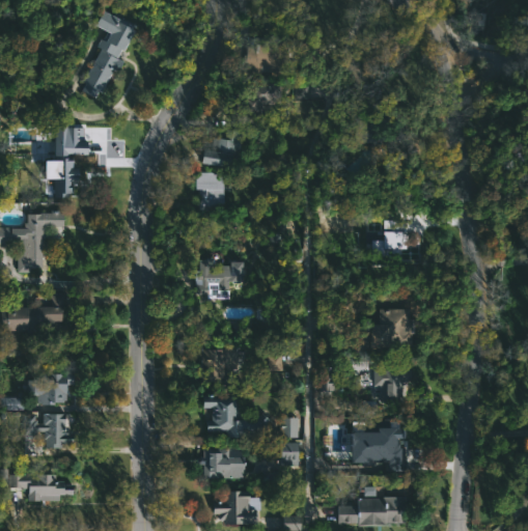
[(144,31),(129,62),(135,66),(130,77),(124,75),(111,103),(94,94),(98,88),(95,87),(112,54),(107,51),(111,44),(115,46),(119,37),(104,30),(111,15),(144,31)]
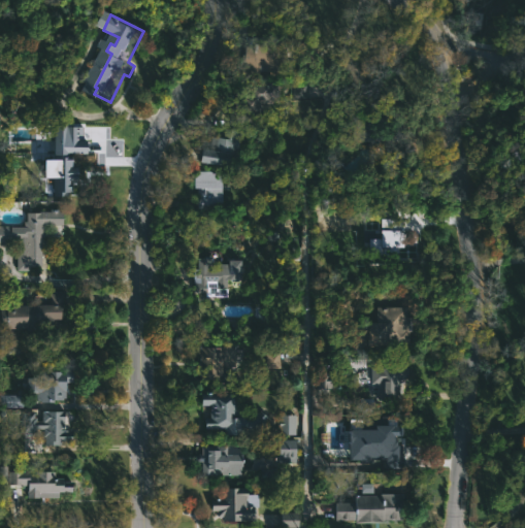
[(294,44),(293,76),(242,75),(243,54),(245,54),(247,45),(254,45),(254,43),(294,44)]
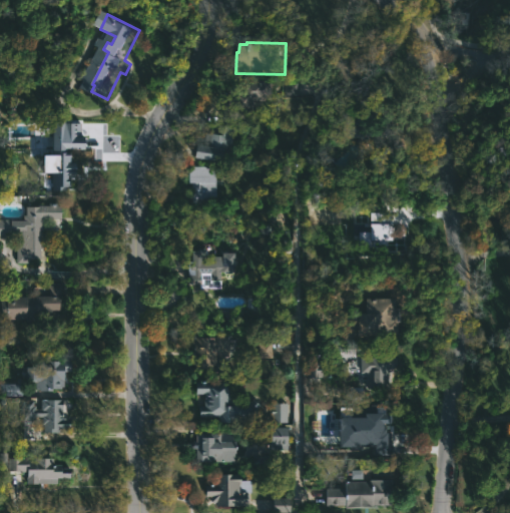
[(245,110),(233,110),(233,90),(240,90),(240,79),(271,79),(271,97),(266,98),(266,101),(253,101),(253,110),(245,110)]
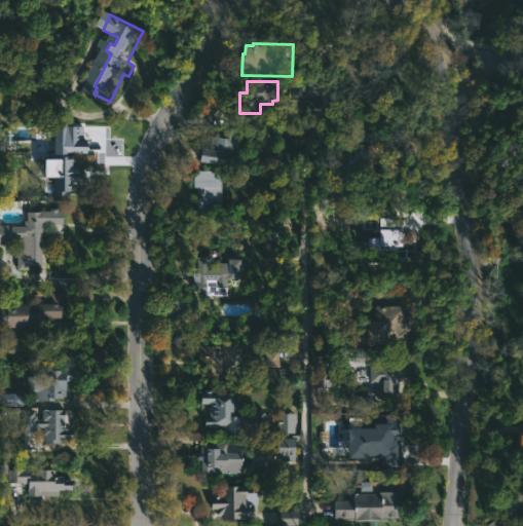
[(67,124),(84,125),(84,140),(88,140),(87,153),(71,153),(71,157),(75,157),(75,166),(80,166),(80,182),(75,182),(75,191),(70,191),(70,196),(54,196),(54,179),(43,179),(43,158),(53,158),(54,138),(43,138),(44,124),(67,124)]
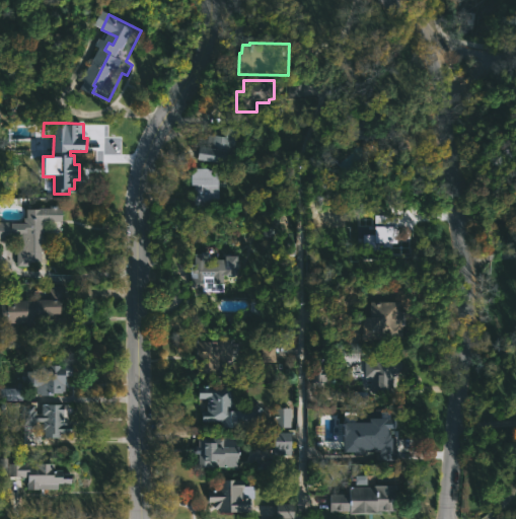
[(237,129),(233,155),(224,154),(223,163),(196,159),(198,147),(206,148),(208,135),(213,135),(215,126),(237,129)]
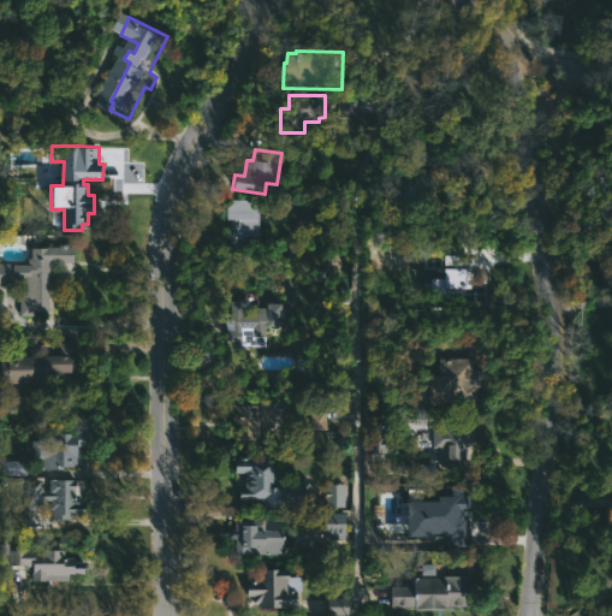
[(259,219),(259,244),(231,244),(231,220),(227,220),(227,200),(259,199),(259,219)]
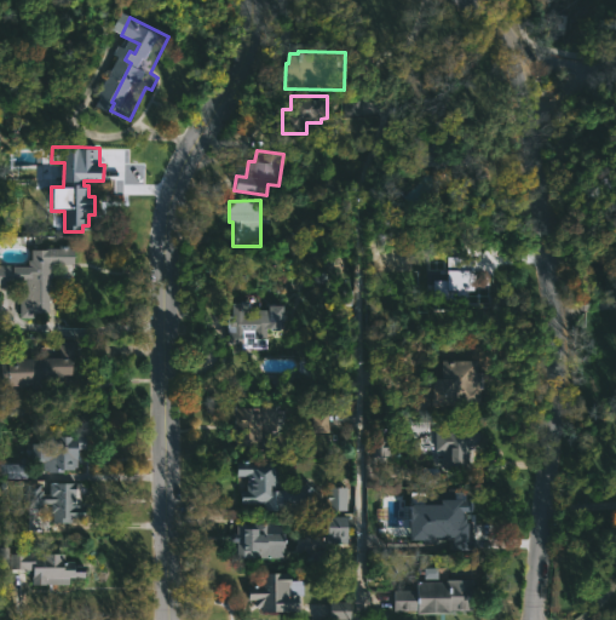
[(69,246),(69,248),(74,248),(74,264),(51,264),(51,277),(49,277),(49,319),(19,317),(21,287),(0,287),(0,265),(28,267),(28,260),(30,260),(30,251),(45,251),(45,248),(59,248),(59,246),(69,246)]
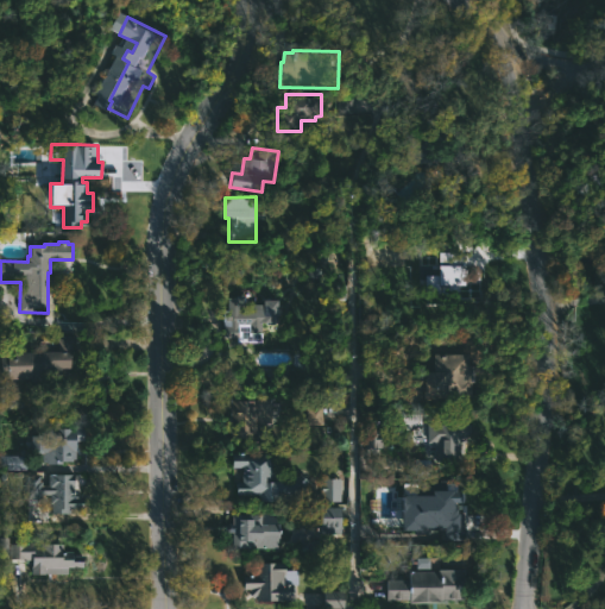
[(465,290),(428,290),(428,276),(441,276),(441,255),(465,255),(465,290)]
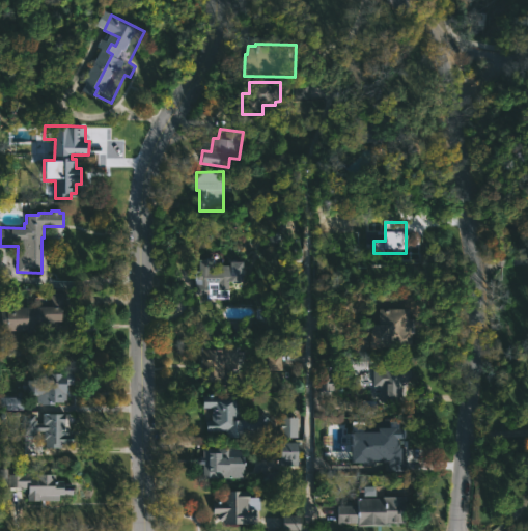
[(210,260),(210,264),(230,266),(230,262),(242,262),(242,281),(229,281),(229,299),(207,299),(207,295),(200,295),(200,287),(196,287),(196,276),(200,276),(200,259),(210,260)]
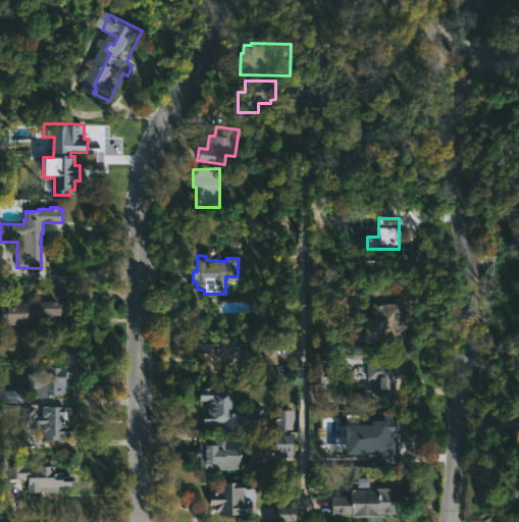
[(51,322),(51,333),(26,333),(26,325),(1,326),(1,303),(50,302),(50,291),(60,291),(61,316),(51,316),(51,322)]
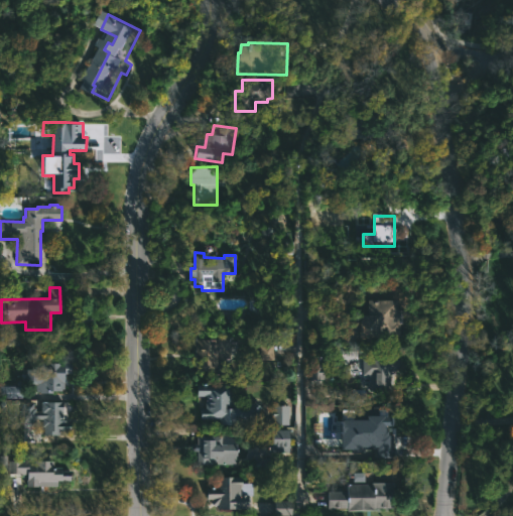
[(396,294),(396,311),(405,311),(406,336),(381,337),(381,340),(358,340),(358,316),(370,315),(370,305),(364,305),(361,302),(361,298),(365,295),(396,294)]
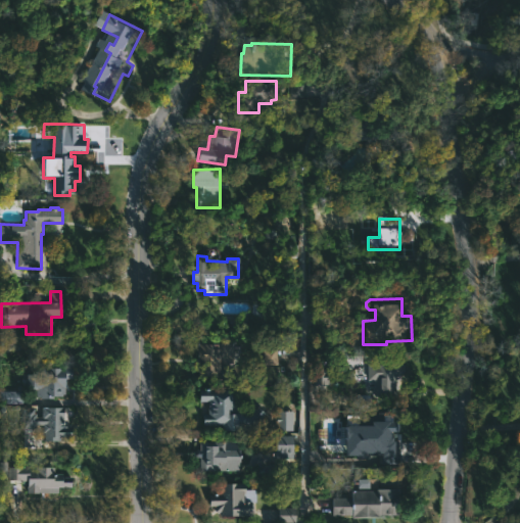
[(220,345),(220,350),(226,350),(226,377),(200,377),(201,345),(220,345)]
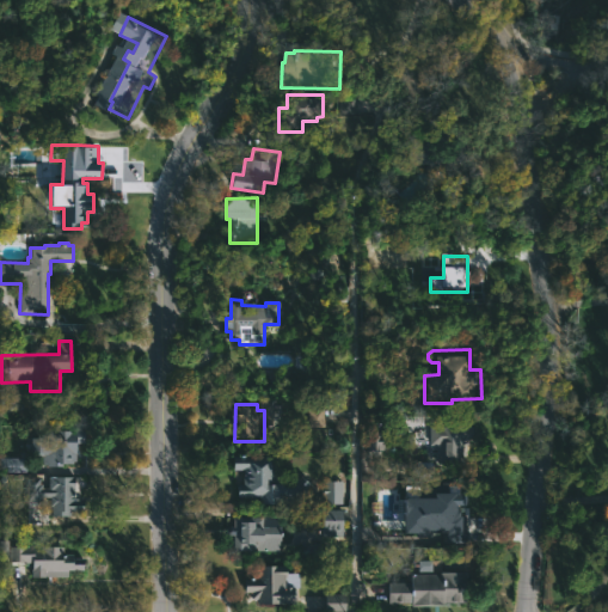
[(327,427),(327,408),(311,408),(311,427),(327,427)]
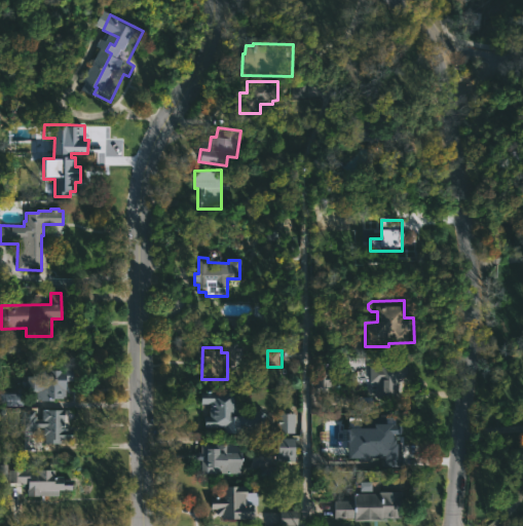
[(407,368),(406,401),(377,400),(377,383),(370,383),(370,381),(369,381),(370,367),(407,368)]
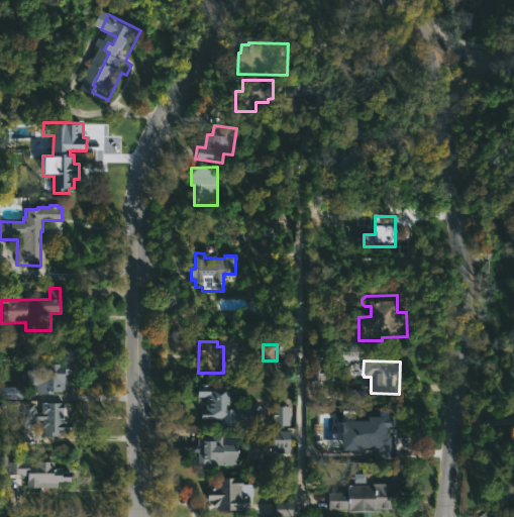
[(65,386),(65,392),(53,392),(53,395),(36,393),(36,386),(22,386),(22,400),(4,399),(4,387),(6,387),(6,386),(19,387),(19,382),(27,381),(27,370),(38,370),(38,364),(71,364),(71,386),(65,386)]
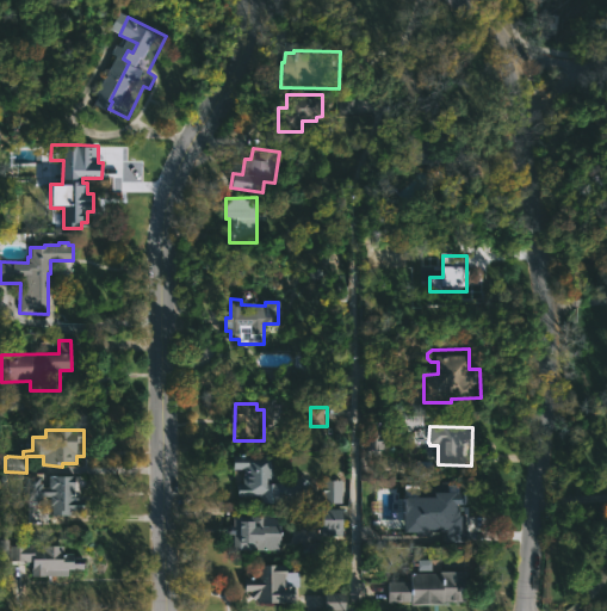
[(385,449),(384,431),(370,432),(371,450),(385,449)]
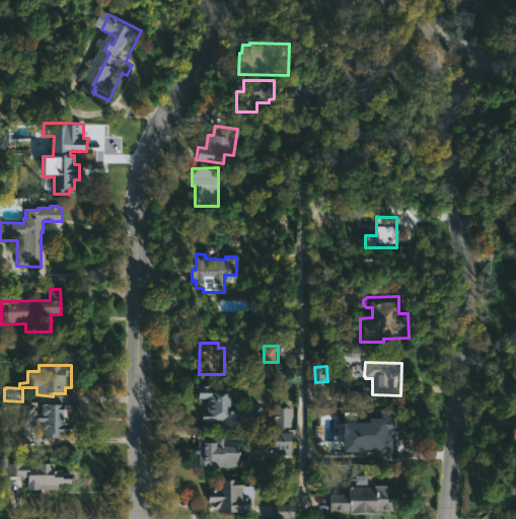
[(231,387),(231,394),(241,394),(241,404),(252,404),(252,405),(254,405),(258,403),(264,412),(261,415),(260,423),(256,423),(255,429),(222,429),(222,422),(203,422),(204,412),(208,412),(209,398),(200,398),(200,387),(231,387)]
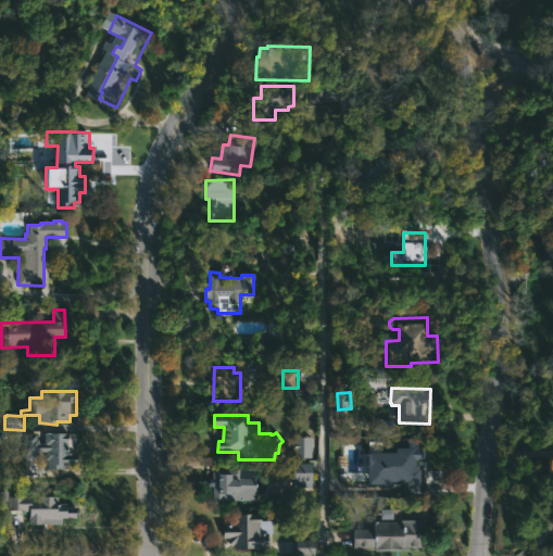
[(71,433),(71,444),(67,444),(67,449),(73,449),(73,454),(78,454),(78,465),(66,465),(66,468),(48,468),(48,452),(40,452),(40,456),(27,455),(27,434),(40,434),(40,443),(46,443),(46,433),(71,433)]
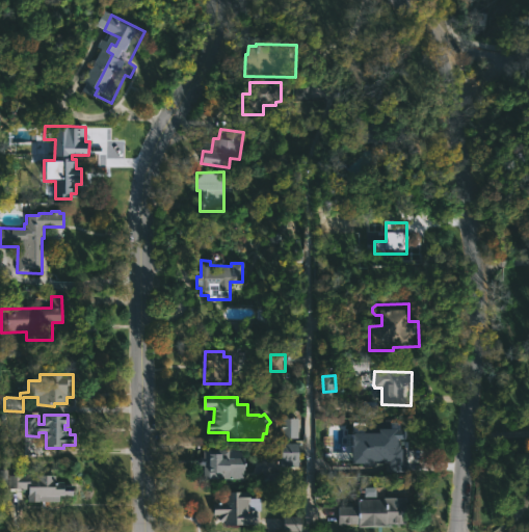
[(299,418),(283,419),(284,439),(300,437),(299,418)]
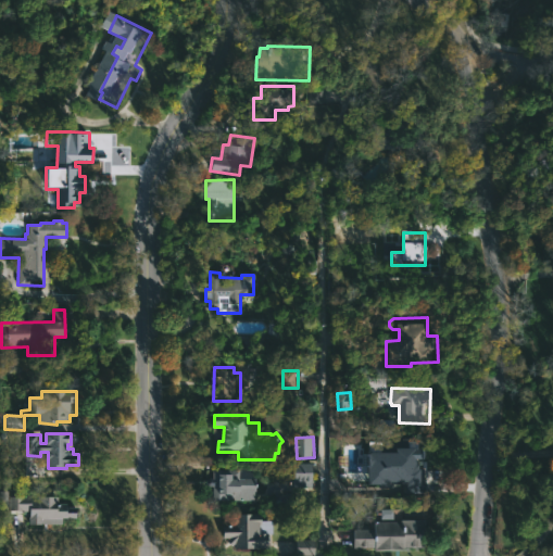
[(387,444),(387,446),(396,446),(396,475),(365,475),(365,465),(356,465),(356,443),(387,444)]
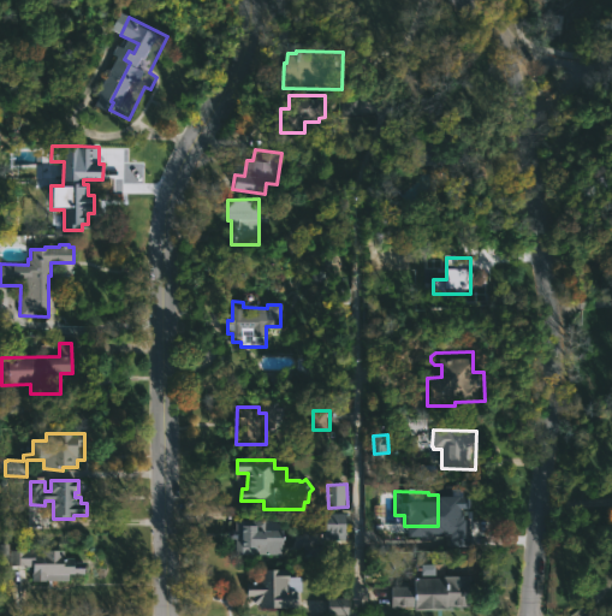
[(344,515),(343,542),(324,540),(324,514),(344,515)]
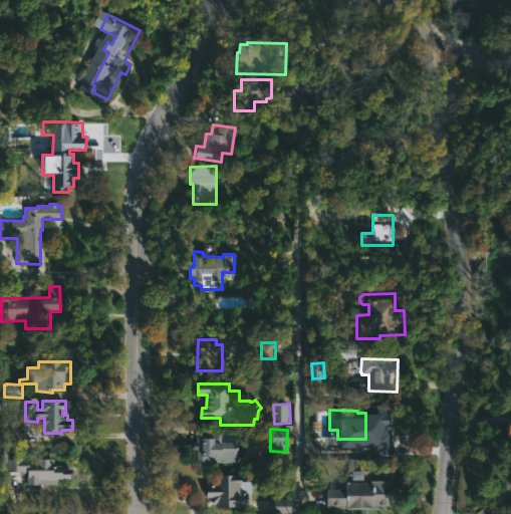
[(235,433),(235,448),(237,448),(237,456),(235,456),(235,464),(196,463),(196,451),(191,451),(191,443),(196,443),(194,433),(197,433),(197,435),(221,435),(221,433),(235,433)]
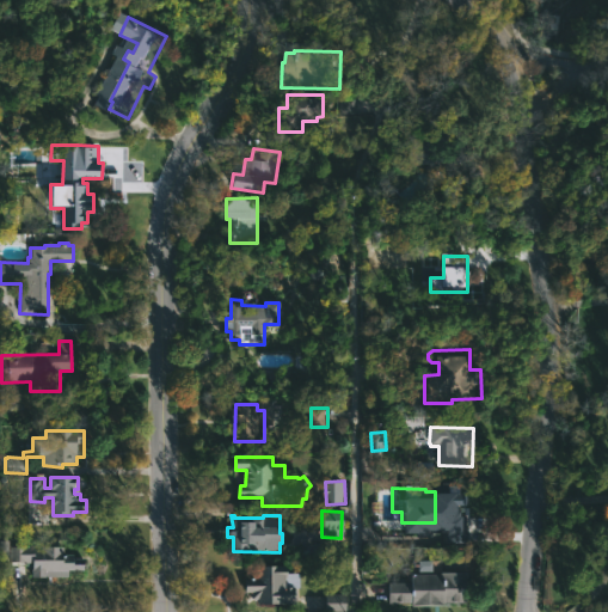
[(67,545),(67,552),(75,552),(75,557),(86,557),(86,569),(71,569),(71,576),(35,576),(35,561),(13,561),(13,545),(37,545),(37,548),(44,548),(44,545),(67,545)]
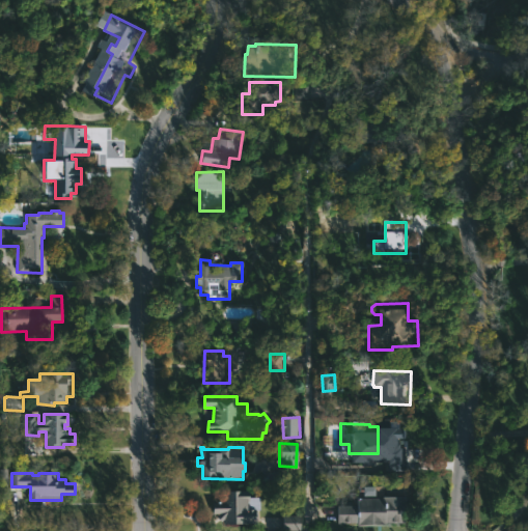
[(250,505),(250,509),(256,509),(257,524),(227,525),(226,519),(222,515),(214,515),(214,502),(225,502),(225,492),(250,491),(250,505)]
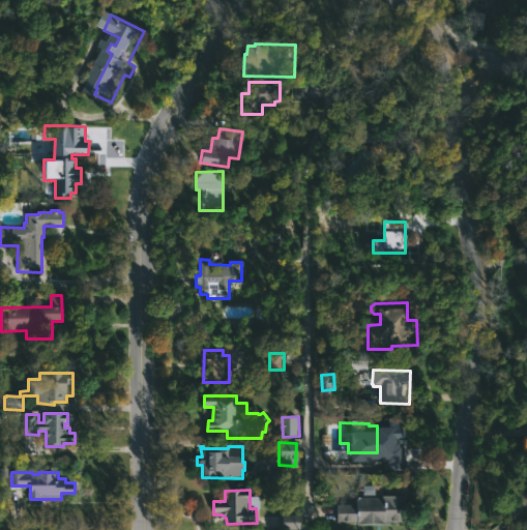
[(385,523),(385,526),(357,526),(357,523),(338,523),(338,505),(356,505),(356,498),(384,498),(384,496),(402,496),(402,523),(385,523)]
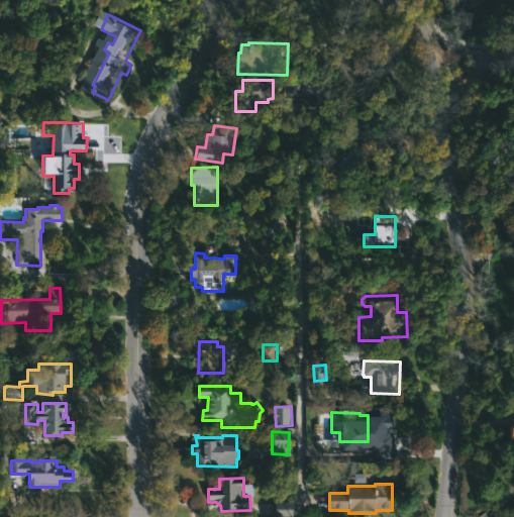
[(278,516),(294,516),(295,502),(278,502),(278,516)]
